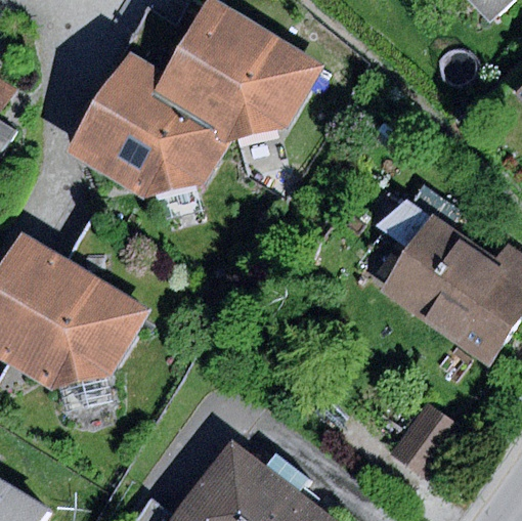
[(150,8),(119,66),(156,86),(202,4),(193,0),(190,0),(177,24),(150,8)]
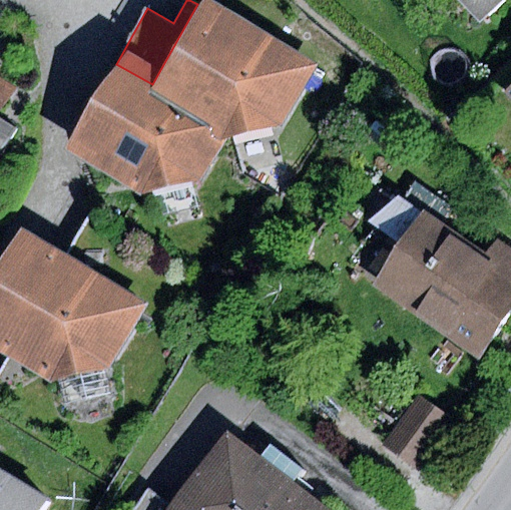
[(200,0),(197,4),(152,84),(230,128),(283,123),(320,62),(213,0),(200,0)]
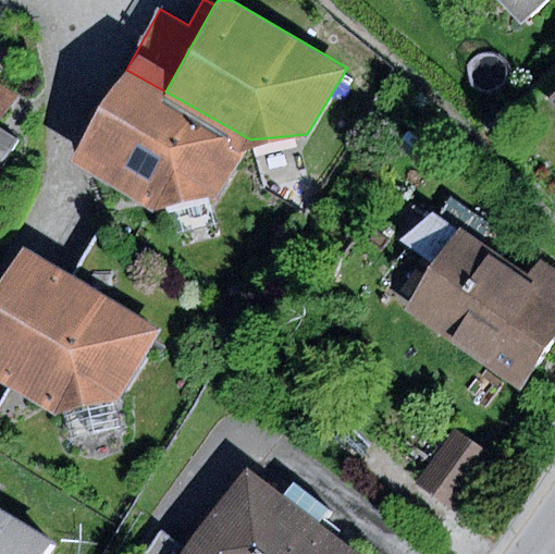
[(497,0),(518,20),(538,0),(497,0)]
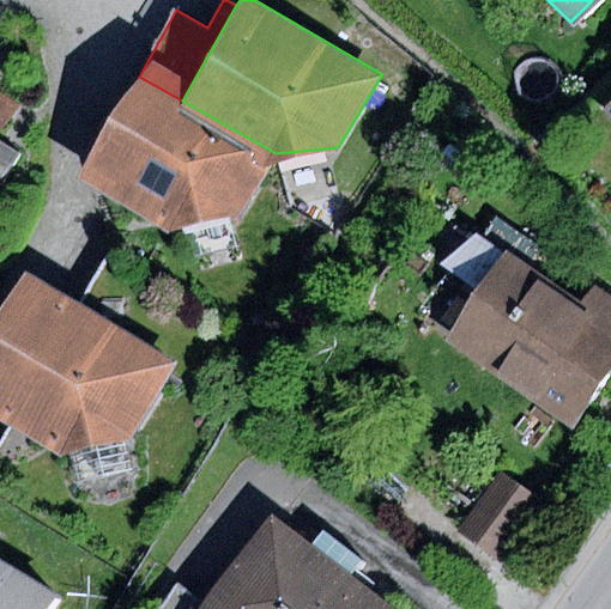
[(276,153),(182,101),(139,77),(82,177),(170,230),(241,212),(276,153)]
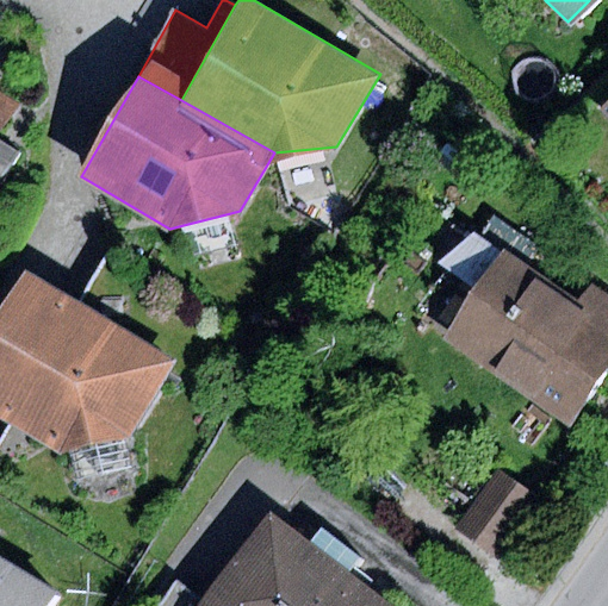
[(0,123),(13,102),(0,93),(0,123)]
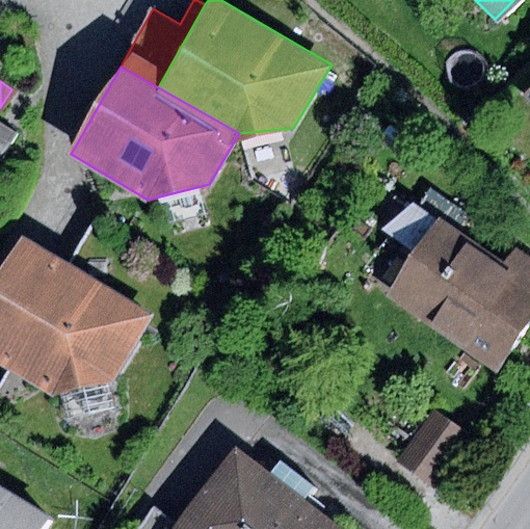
[(529,81),(519,91),(529,103),(529,81)]
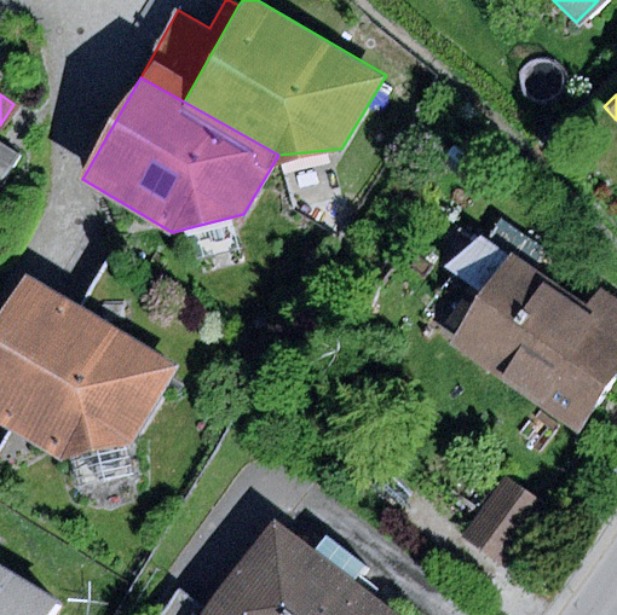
[(0,177),(16,152),(0,141),(0,177)]
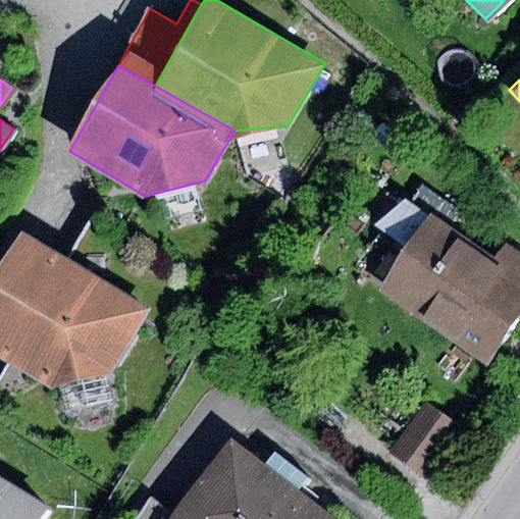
[(93,207),(64,256),(149,306),(180,323),(209,273),(93,207)]
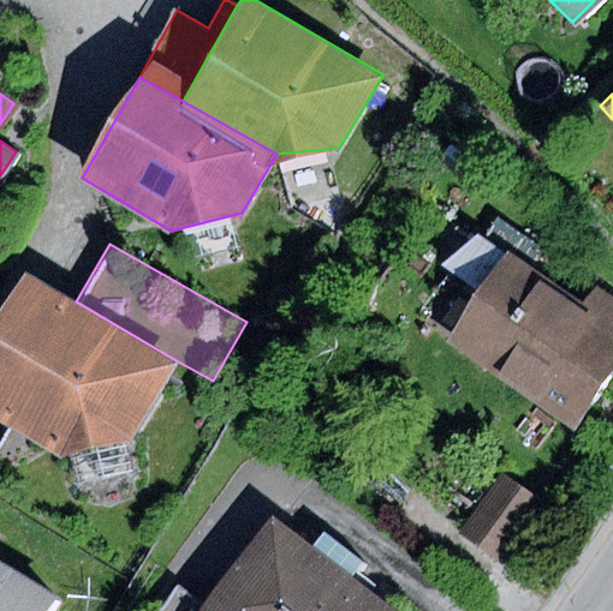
[(612,372),(612,295),(546,250),(533,269),(507,252),(445,340),(573,429),(612,372)]
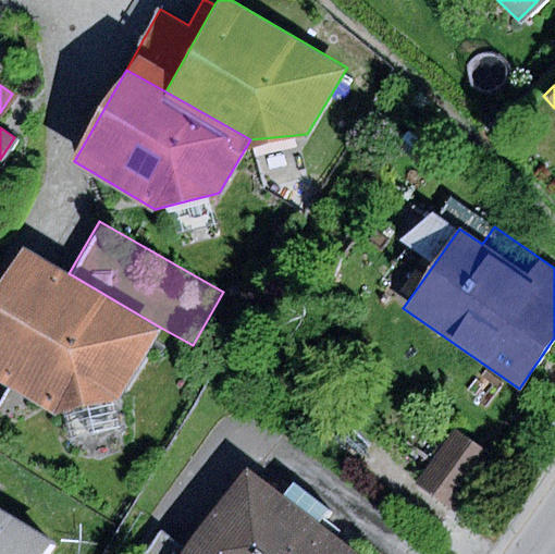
[(69,273),(23,247),(0,285),(0,379),(57,413),(115,401),(159,327),(69,273)]
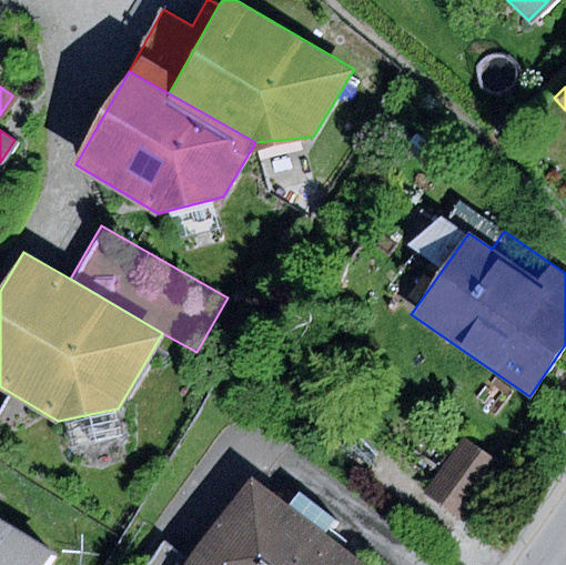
[(460,434),(422,488),(461,515),(498,462),(460,434)]
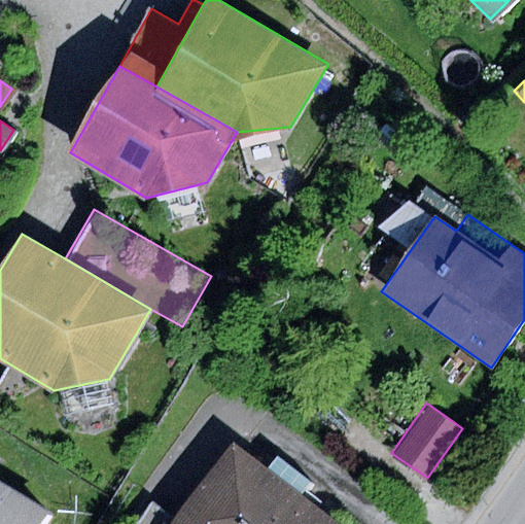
[(177,521),(175,523),(341,523),(234,445),(177,521)]
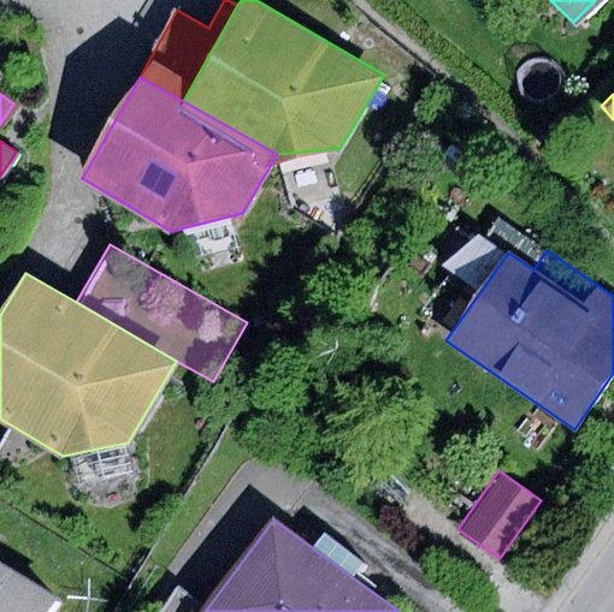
[(0,611),(49,611),(58,600),(0,565),(0,611)]
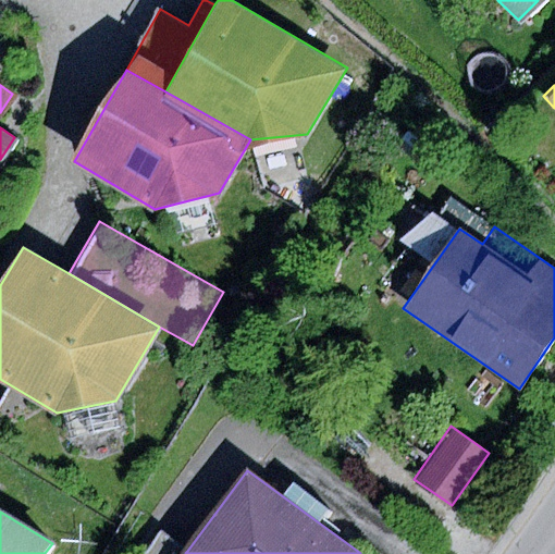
[(185,553),(187,551),(159,530),(140,553),(185,553)]
